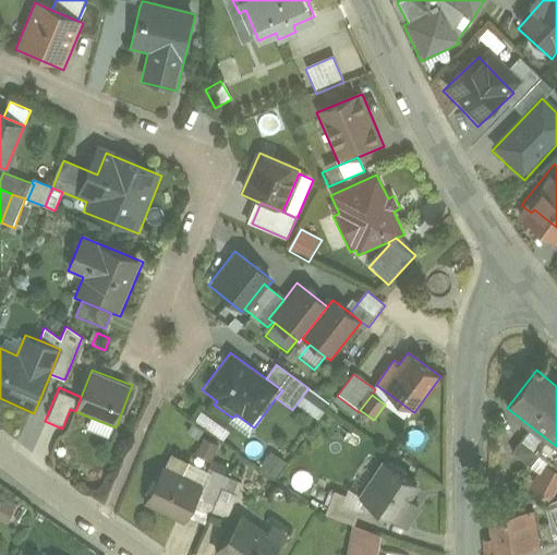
[(412,411),(391,396),(385,405),(384,406),(406,421),(412,411)]
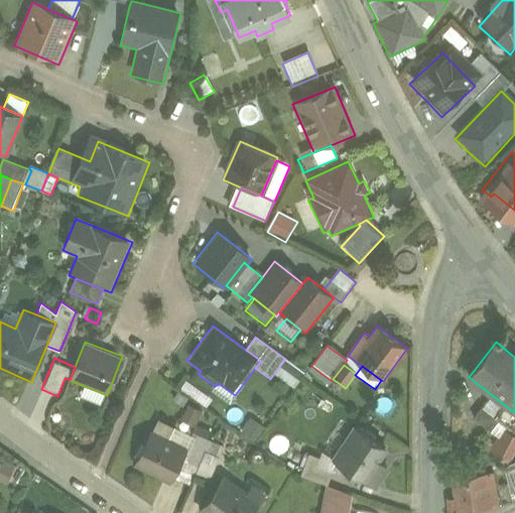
[(105,394),(84,386),(81,394),(102,402),(105,394)]
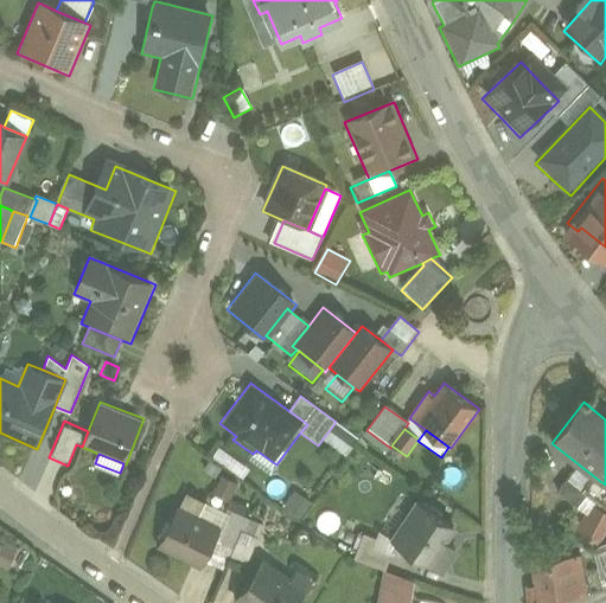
[(595,478),(579,464),(567,480),(584,493),(595,478)]
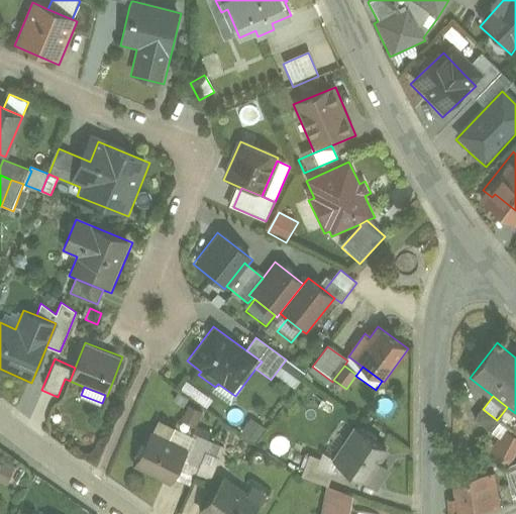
[(195,429),(202,412),(189,407),(182,423),(195,429)]
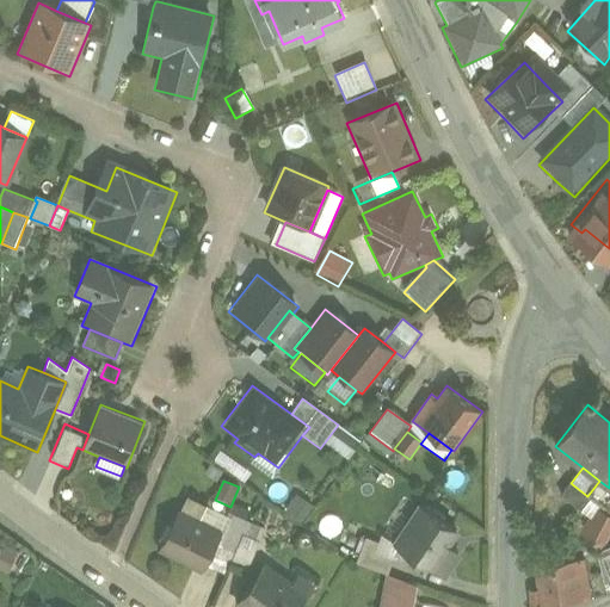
[(577,511),(587,496),(571,483),(560,497),(577,511)]
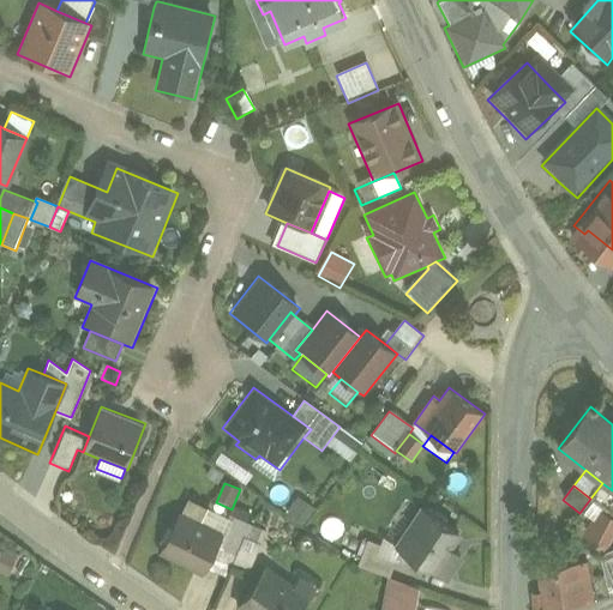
[(298,497),(284,514),(302,527),(316,511),(298,497)]
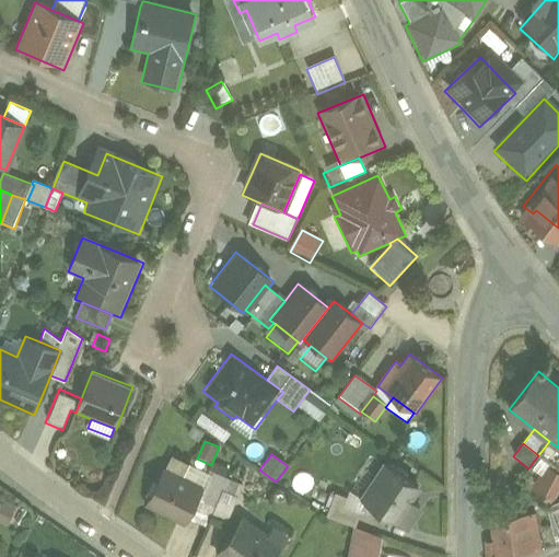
[(165,470),(184,478),(190,464),(171,455),(165,470)]
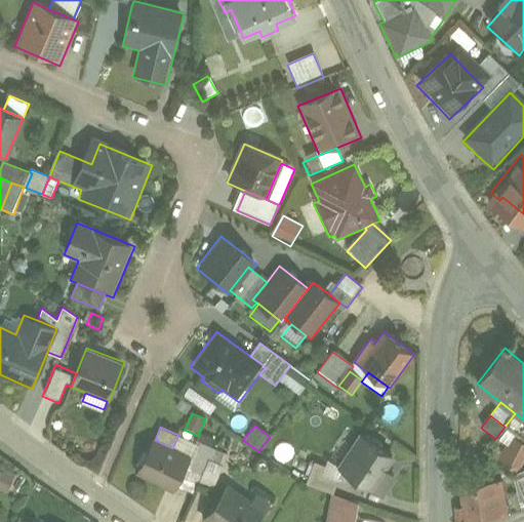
[(505,427),(495,439),(506,446),(508,447),(515,438),(505,427)]
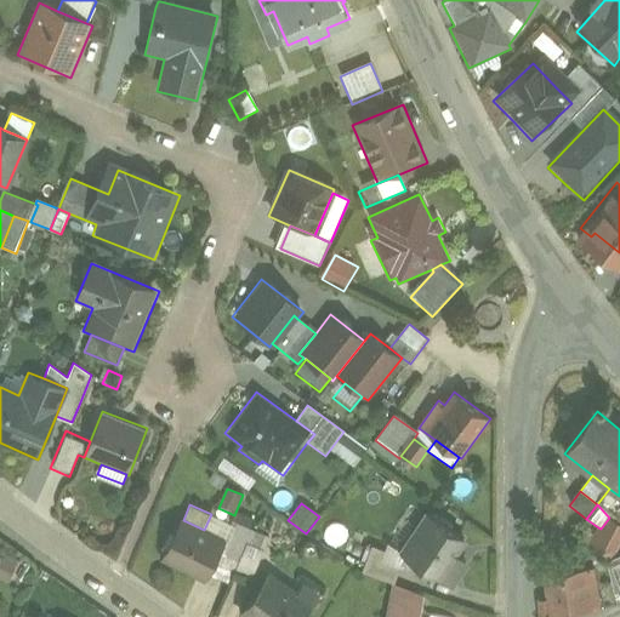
[(212,518),(206,531),(226,540),(222,547),(243,556),(245,553),(249,544),(265,552),(269,538),(267,537),(271,531),(261,526),(257,533),(250,530),(254,521),(237,514),(233,521),(237,524),(235,529),(212,518)]
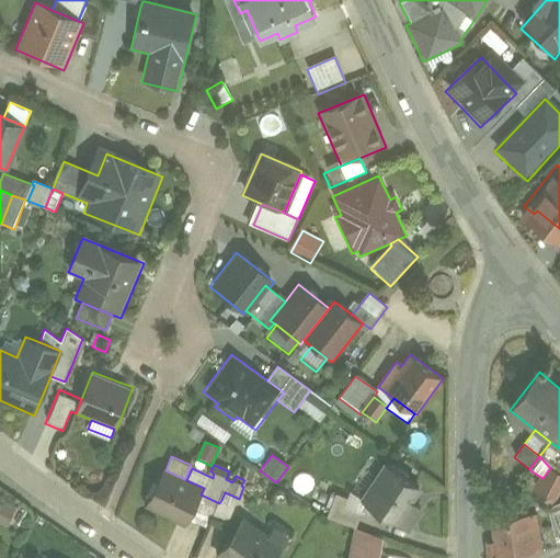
[(418,488),(385,465),(361,498),(358,501),(365,507),(404,534),(423,509),(410,499),(418,488)]
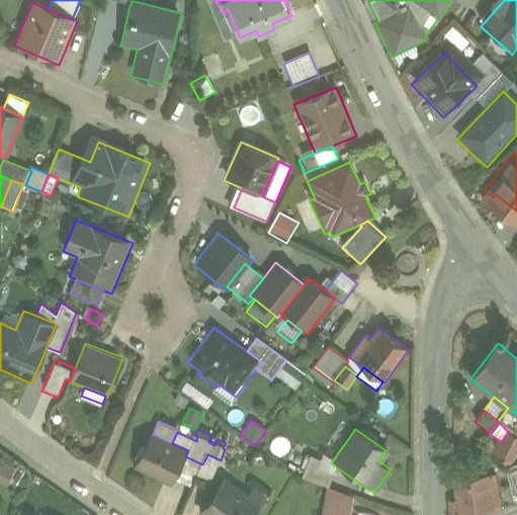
[(511,466),(516,453),(516,436),(508,432),(501,441),(499,440),(491,457),(511,466)]
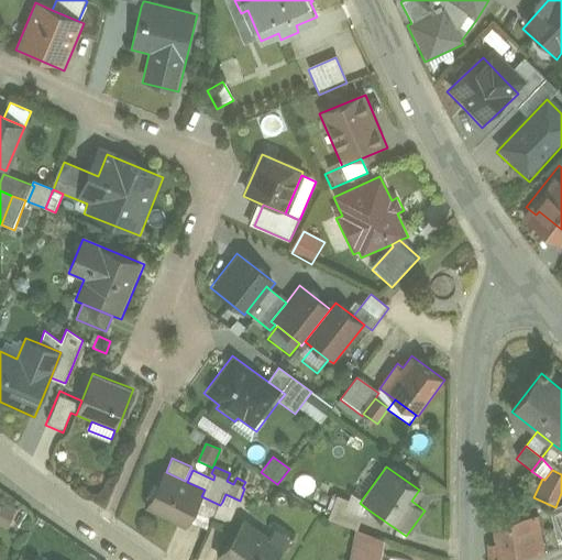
[(165,471),(146,509),(187,528),(201,496),(205,490),(187,482),(185,481),(166,472),(165,471)]
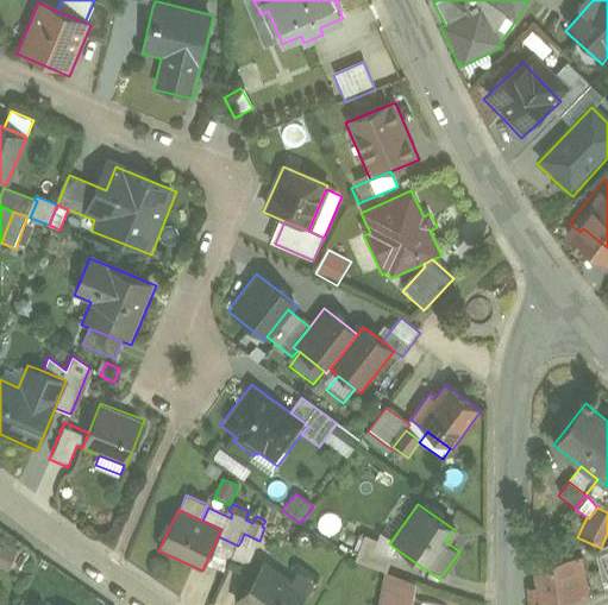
[(337,542),(314,525),(309,533),(332,548),(337,542)]
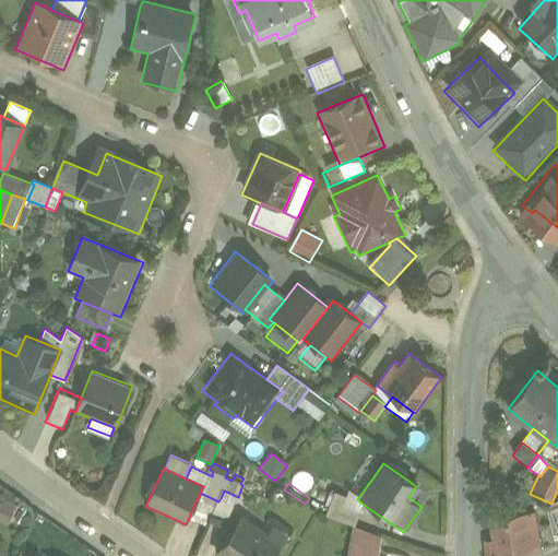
[(281,489),(272,493),(272,501),(280,507),(287,503),(288,494),(281,489)]
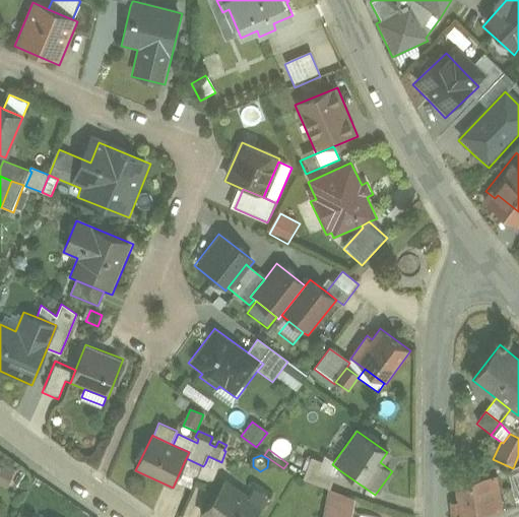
[(221,462),(208,456),(205,463),(217,468),(221,462)]
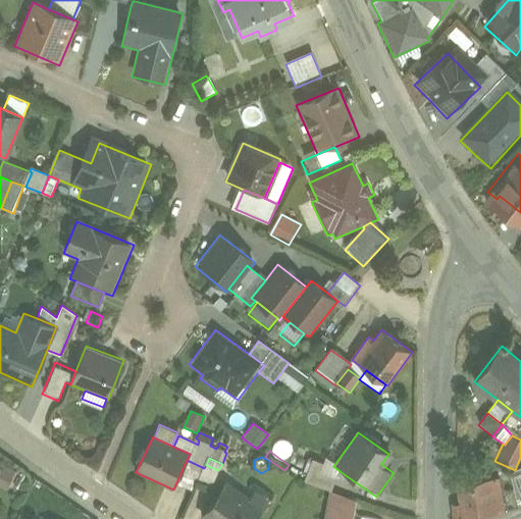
[(316,486),(324,465),(312,460),(304,482),(316,486)]
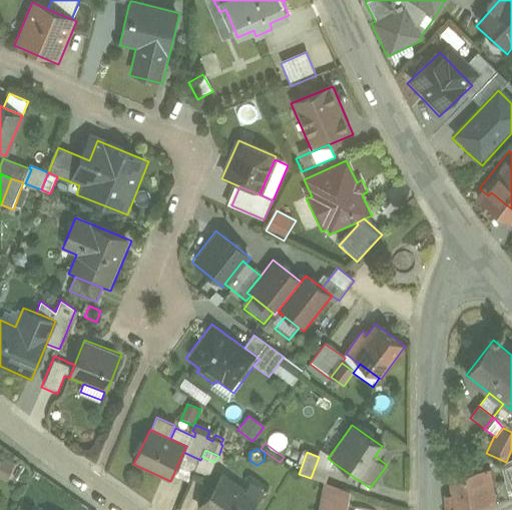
[(330,455),(321,452),(319,457),(311,478),(324,483),(327,484),(334,463),(328,458),(330,455)]
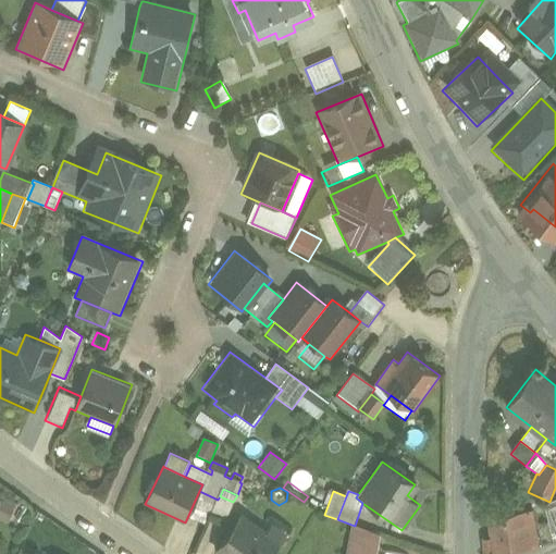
[(219,497),(212,514),(226,519),(233,504),(219,497)]
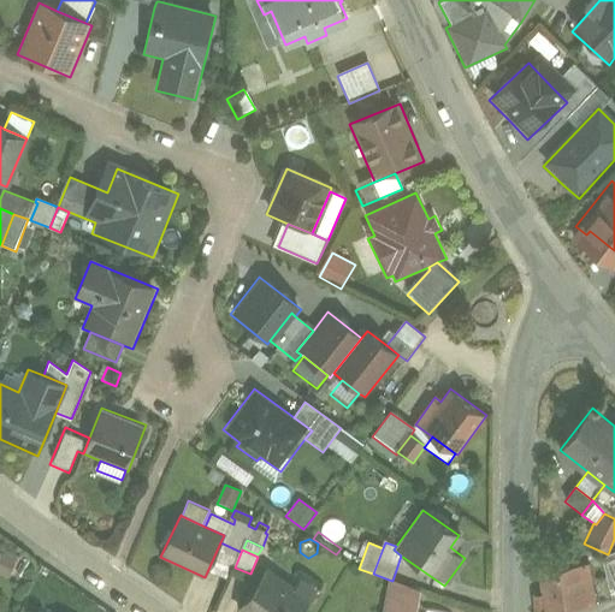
[(0,576),(10,581),(18,564),(0,554),(0,576)]
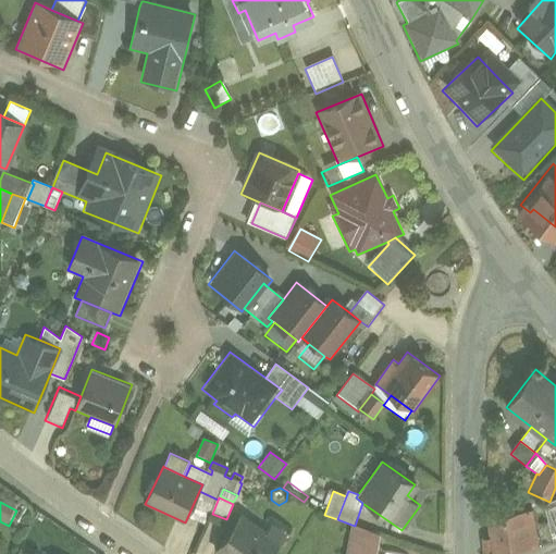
[(534,526),(532,511),(487,517),(491,538),(481,540),(483,553),(529,553),(539,552),(538,546),(534,526)]
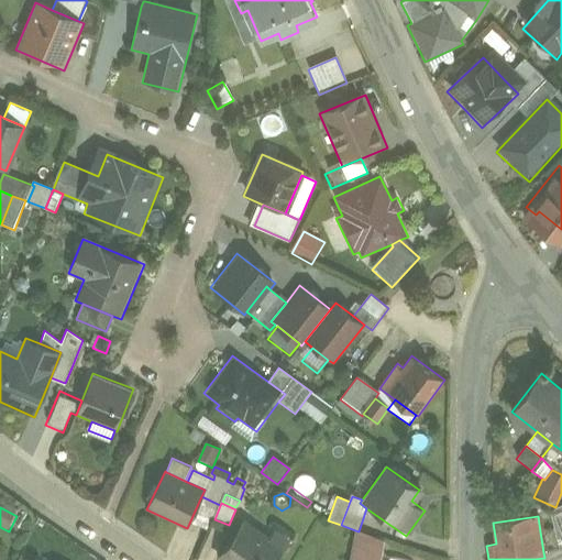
[(242,522),(215,558),(216,559),(278,559),(283,553),(242,522)]
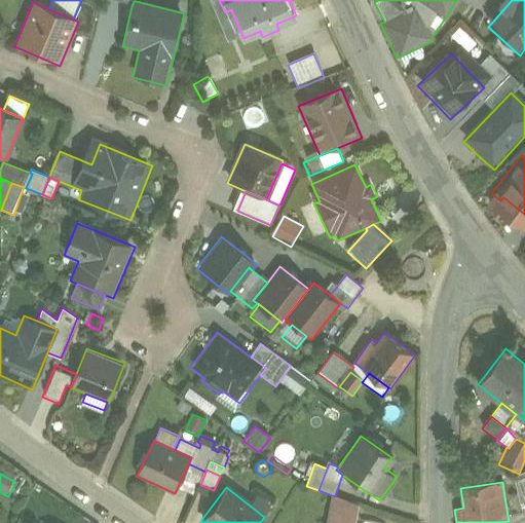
[(519,494),(504,496),(508,516),(521,514),(519,494)]
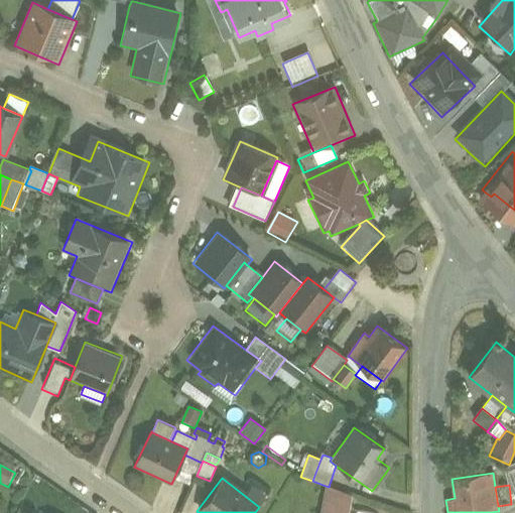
[(350,512),(353,496),(329,487),(326,486),(320,512),(350,512)]
